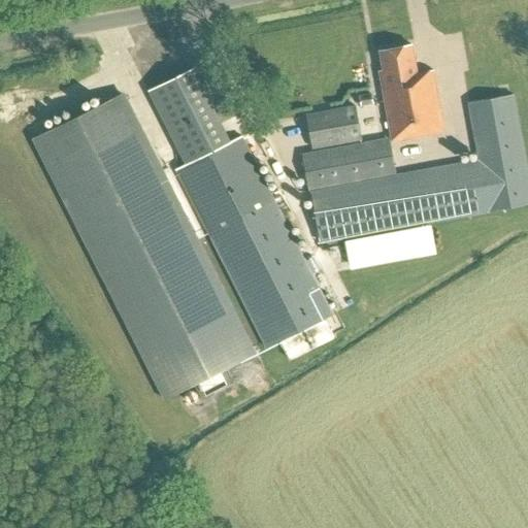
[(411,44),(378,51),(383,70),(378,71),(392,140),(443,131),(432,70),(417,73),(411,44)]
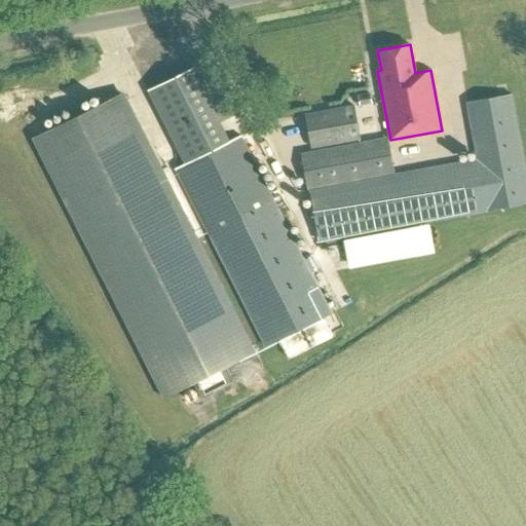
[(229,142),(192,68),(147,90),(185,164),(229,142)]
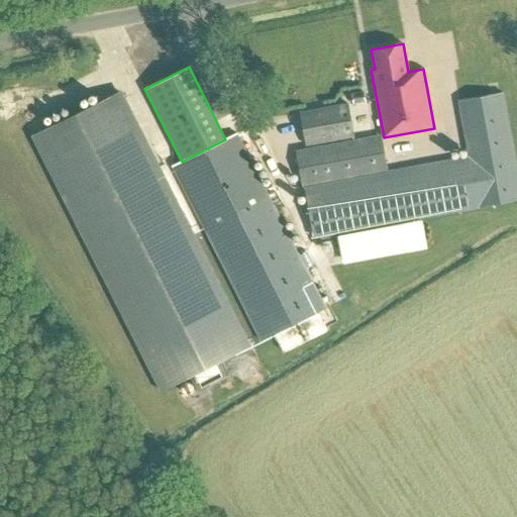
[(161,392),(251,345),(121,90),(30,136),(161,392)]
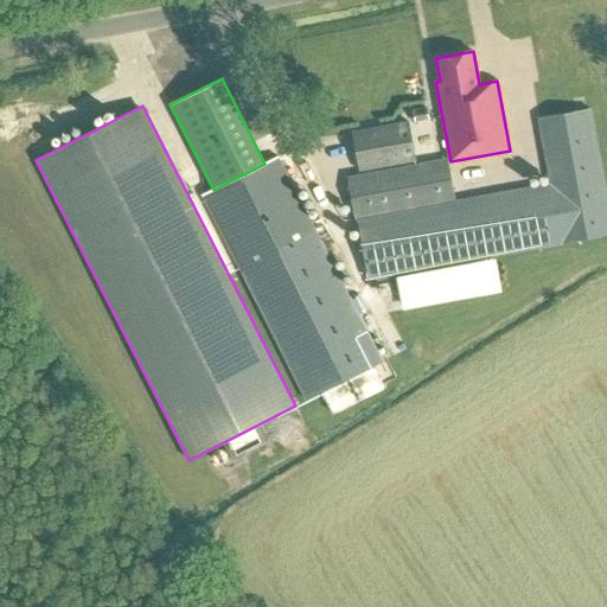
[(550,184),(455,202),(448,158),(346,177),(355,219),(357,219),(369,279),(606,234),(606,202),(589,108),(538,117),(550,184)]
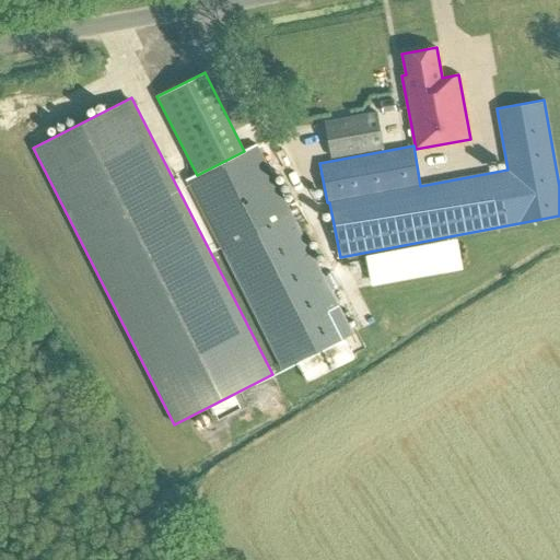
[(394,100),(381,102),(382,113),(396,111),(394,100)]
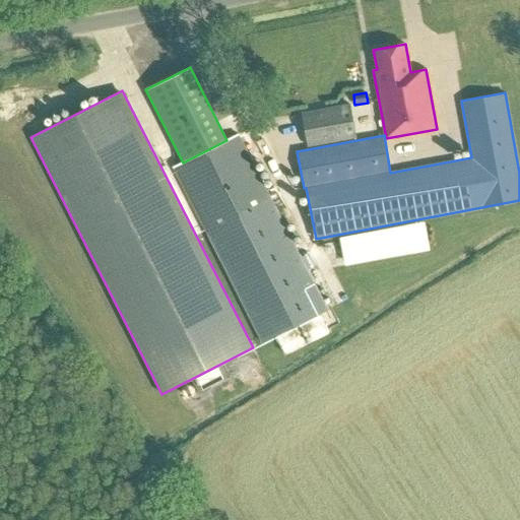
[(349,105),(302,113),(308,146),(355,137),(349,105)]
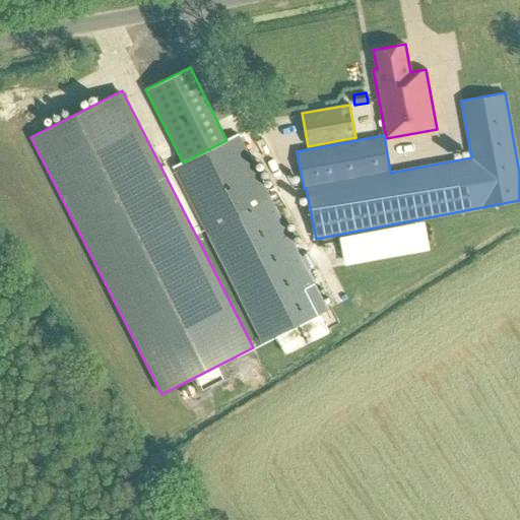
[(183,163),(174,168),(205,231),(269,198),(270,197),(238,134),(226,140),(183,163)]
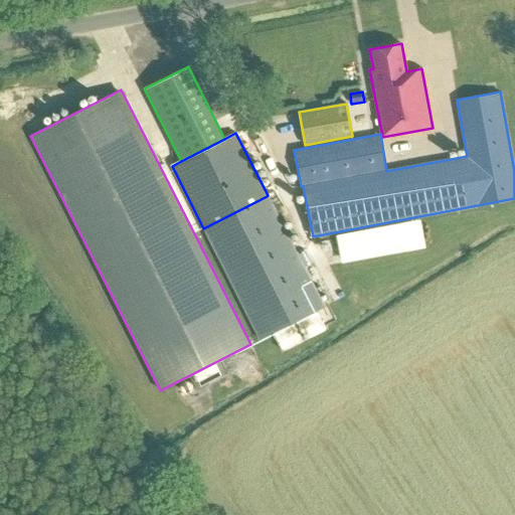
[(267,196),(203,228),(261,339),(323,307),(267,196)]
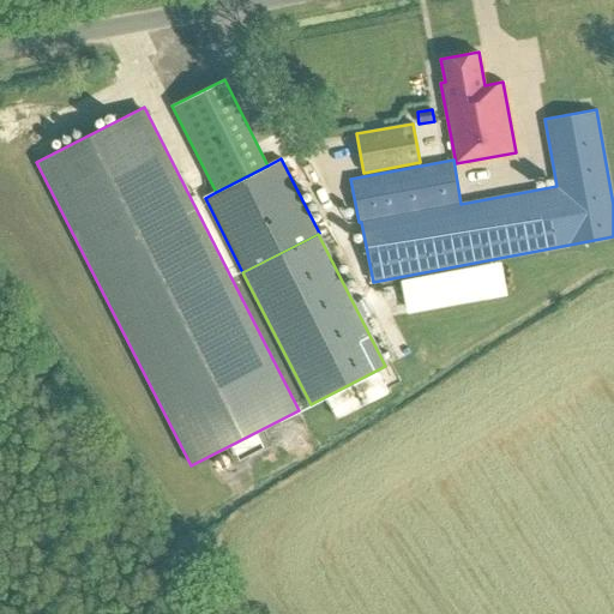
[(392,355),(414,345),(409,335),(387,344),(392,355)]
